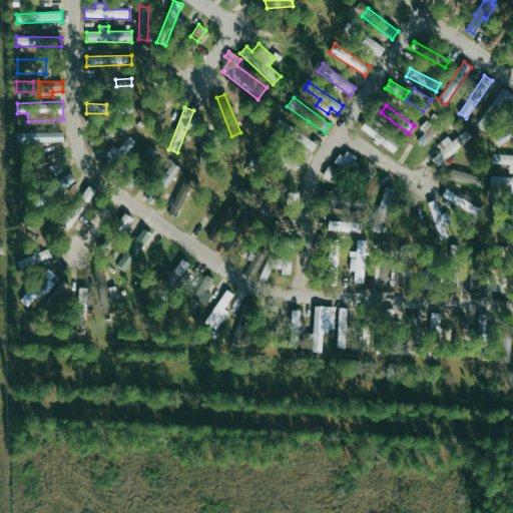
[(274,126),(311,152),(317,144),(279,118),(274,126)]
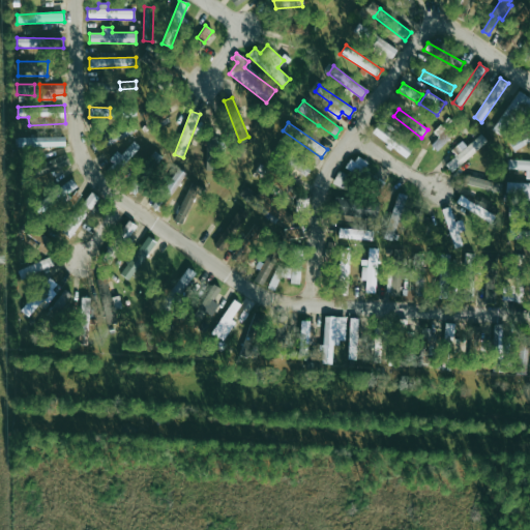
[(406,157),(412,148),(379,122),(372,131),(406,157)]
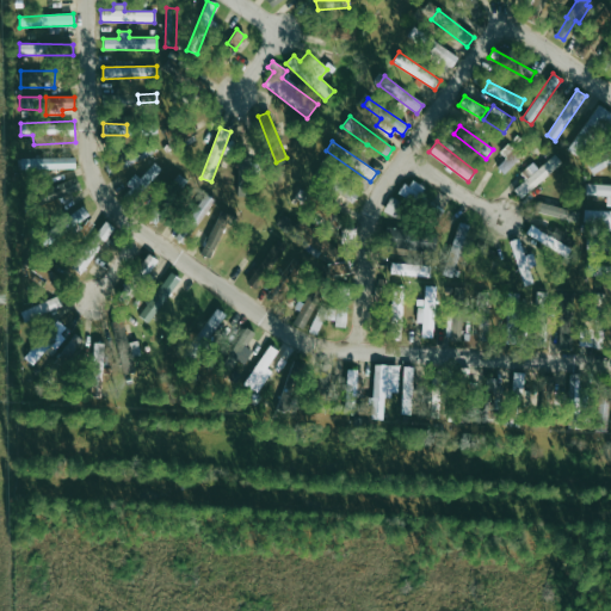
[(503,173),(524,154),(512,141),(501,152),(507,158),(497,167),(503,173)]
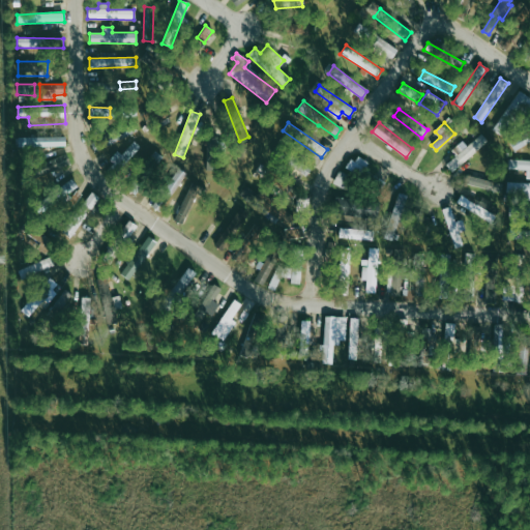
[(529,128),(508,140),(513,151),(529,143),(529,128)]
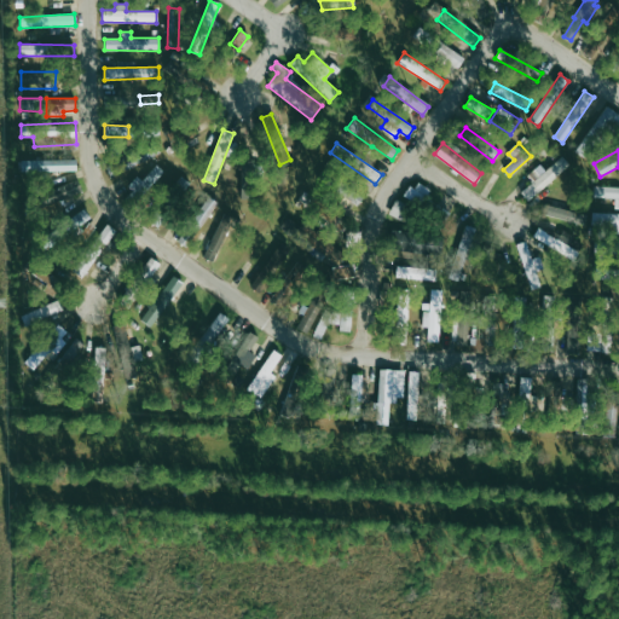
[(568,163),(561,156),(536,179),(520,192),(528,202),(568,163)]
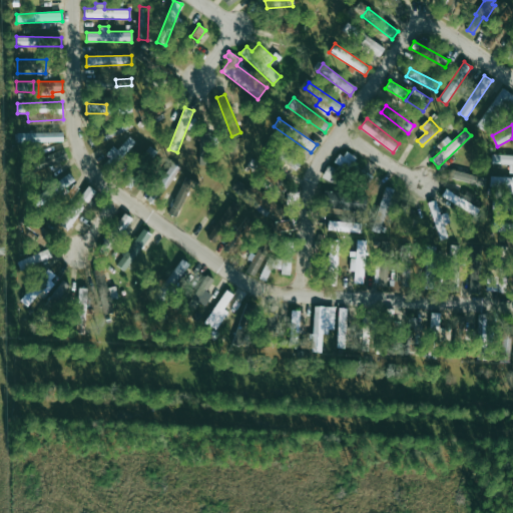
[(16,132),(16,142),(63,141),(62,131),(16,132)]
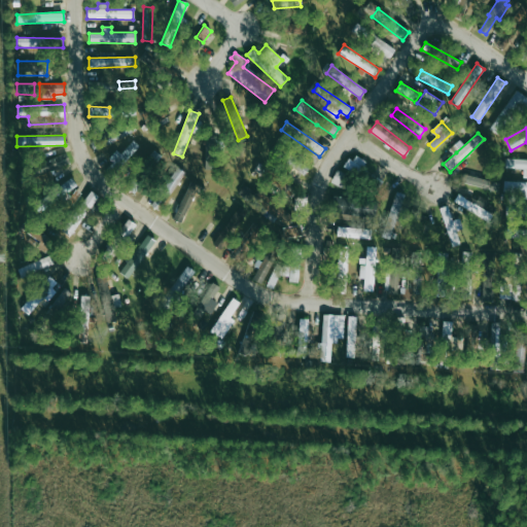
[(139,146),(131,138),(110,161),(112,163),(105,170),(112,176),(139,146)]
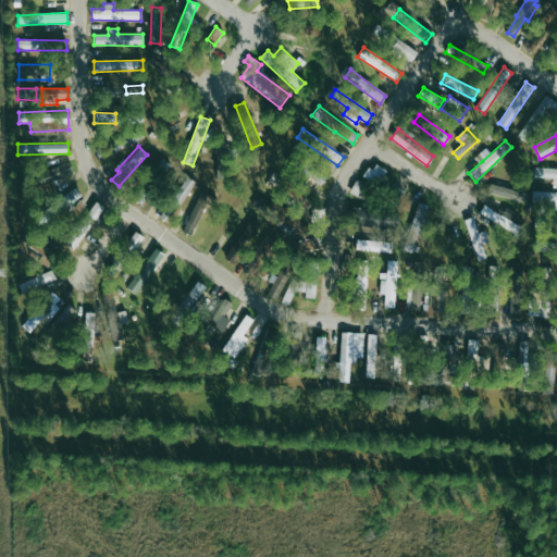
[(293,164),(320,184),(326,174),(299,155),(293,164)]
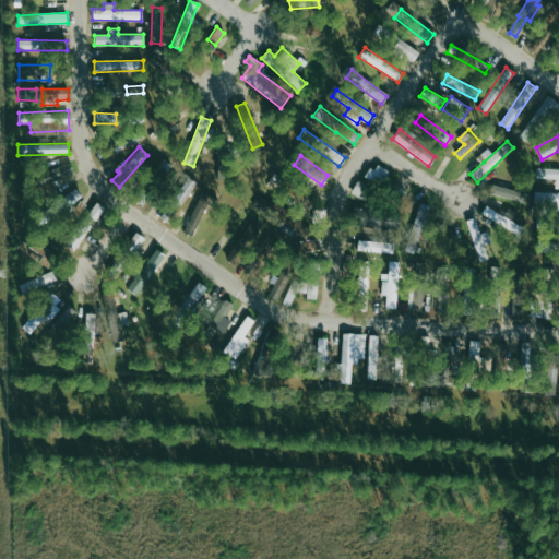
[(52,180),(73,173),(69,162),(49,169),(52,180)]
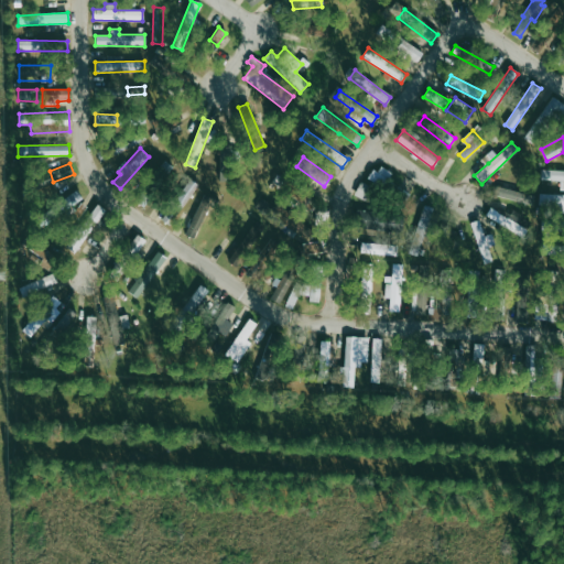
[(369,180),(381,187),(391,173),(378,164),(369,180)]
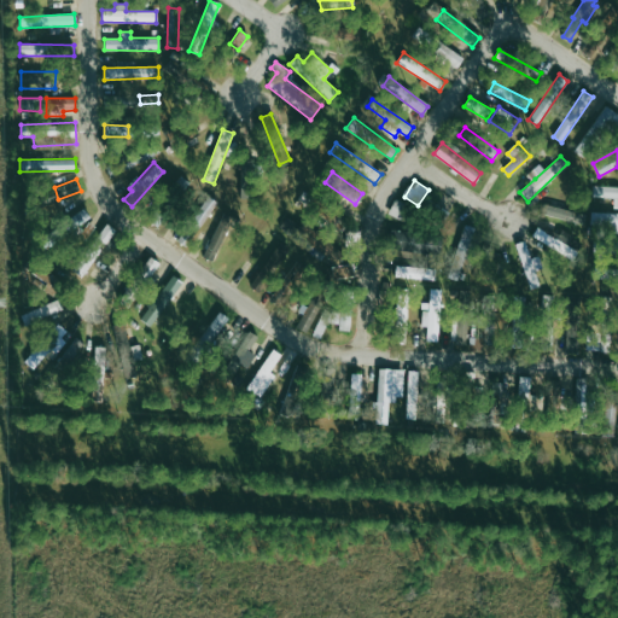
[(617,208),(617,186),(593,186),(593,197),(613,198),(612,208),(617,208)]
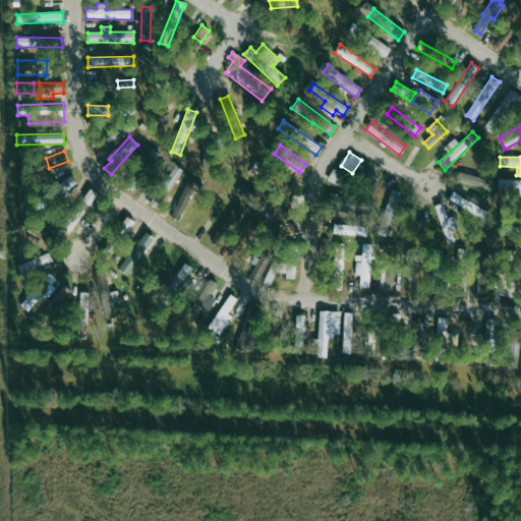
[(167,192),(183,170),(175,165),(159,187),(167,192)]
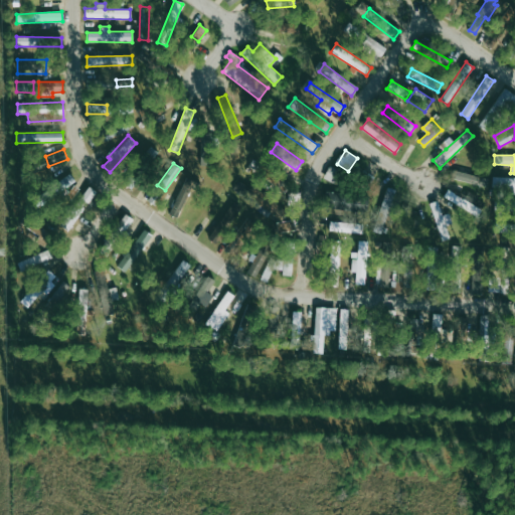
[(323,177),(334,183),(340,172),(329,166),(323,177)]
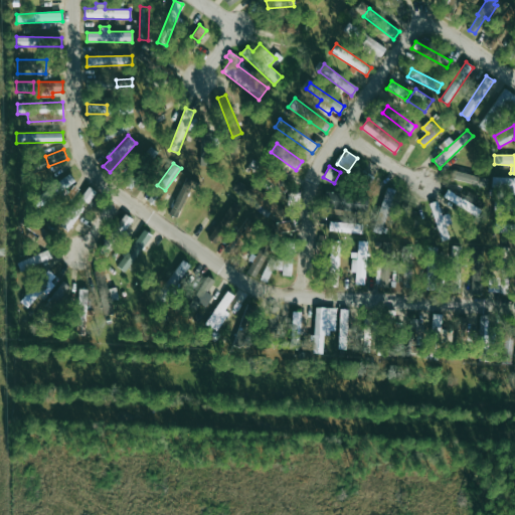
[(370,183),(373,176),(359,168),(356,175),(370,183)]
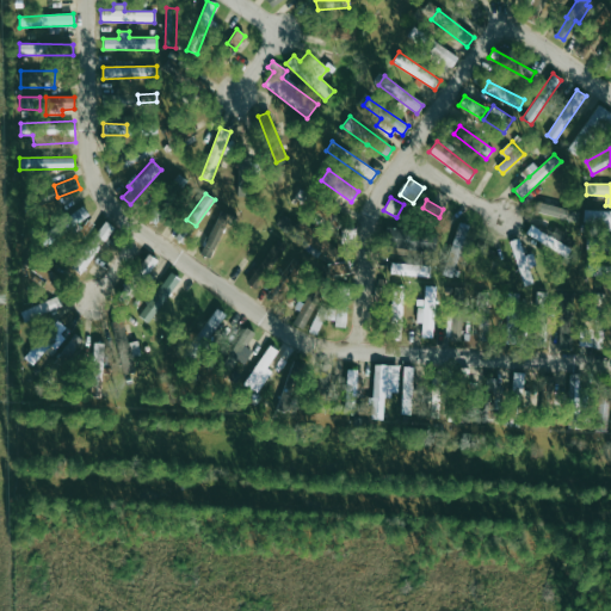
[(569,220),(572,211),(538,201),(536,210),(569,220)]
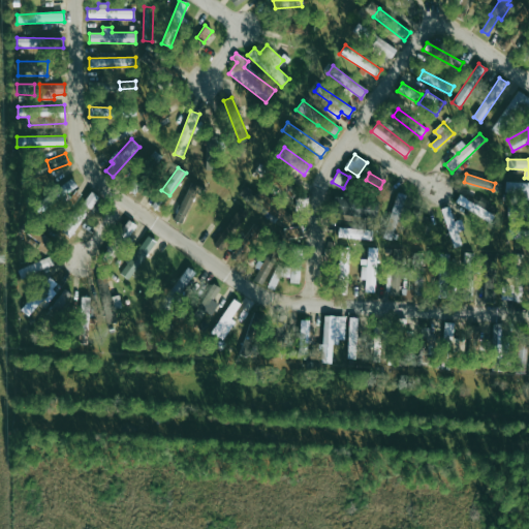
[(142,182),(133,177),(125,188),(134,194),(142,182)]
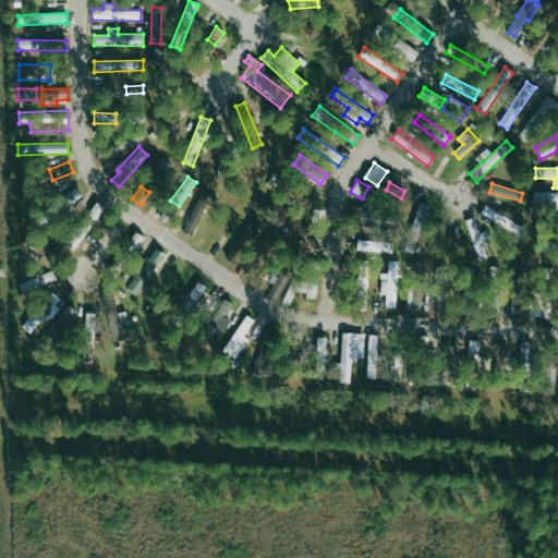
[(81,197),(76,189),(44,208),(48,217),(81,197)]
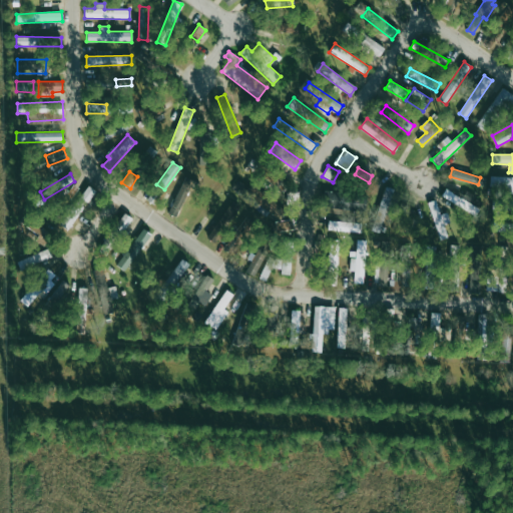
[(192,182),(183,178),(167,213),(176,217),(192,182)]
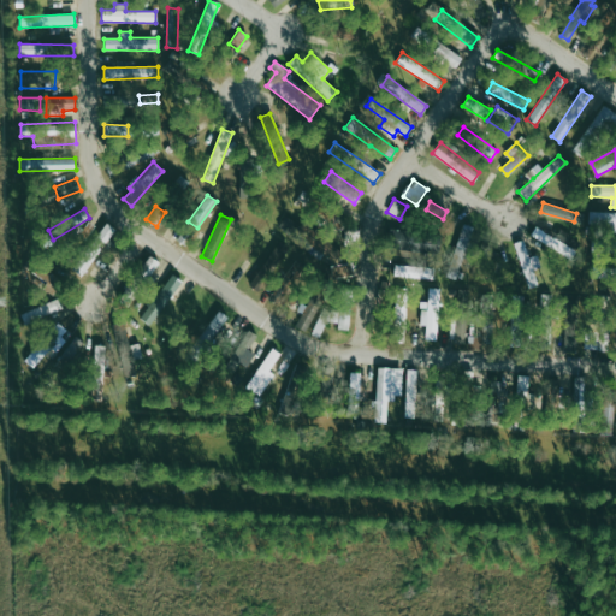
[(73,271),(83,277),(113,227),(102,221),(73,271)]
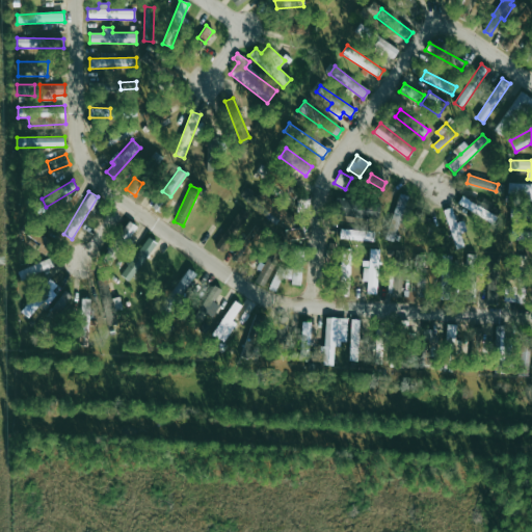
[(407,196),(399,193),(384,239),(393,241),(407,196)]
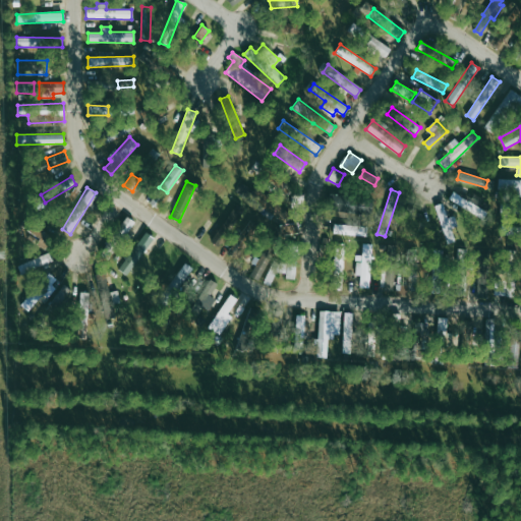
[(329,212),(371,214),(371,196),(330,194),(329,212)]
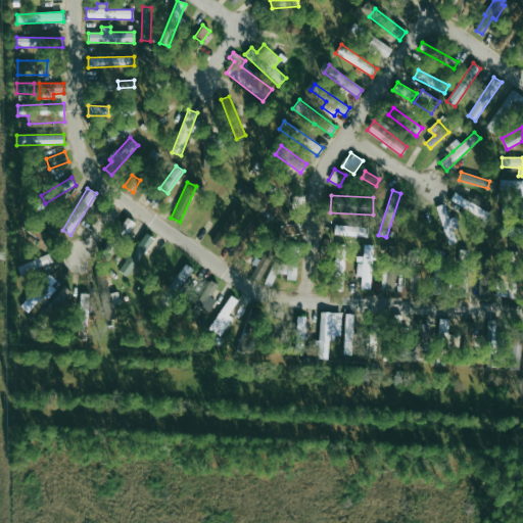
[(436,206),(448,244),(457,242),(453,229),(459,227),(456,217),(448,219),(444,203),(436,206)]
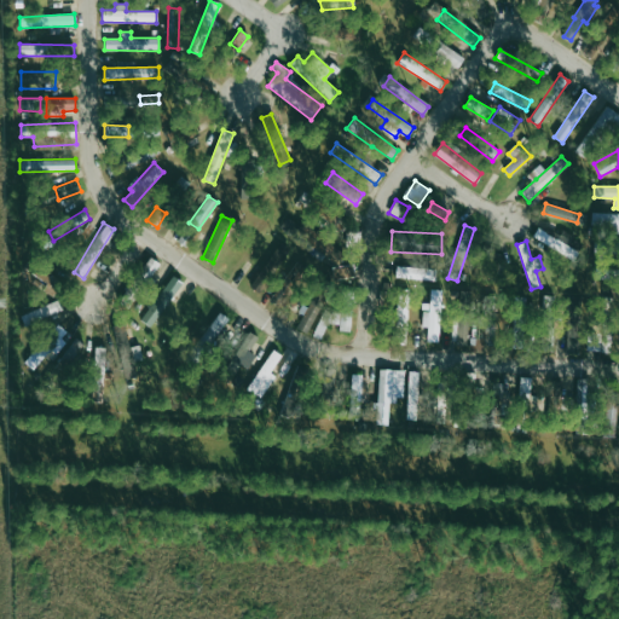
[(288,249),(278,243),(250,287),(259,293),(288,249)]
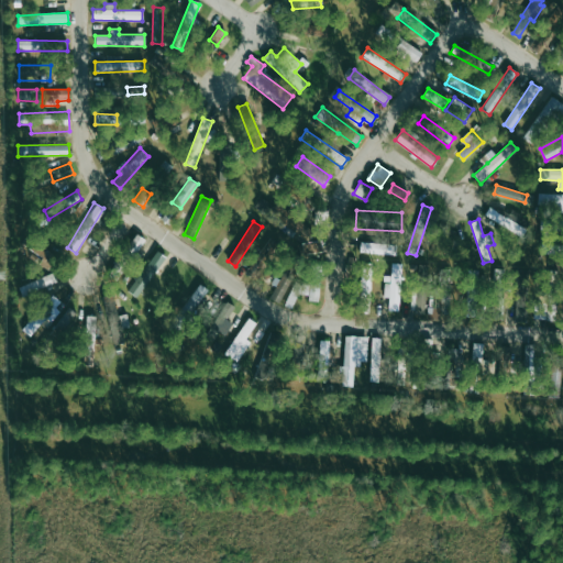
[(144,240),(136,234),(127,249),(134,254),(144,240)]
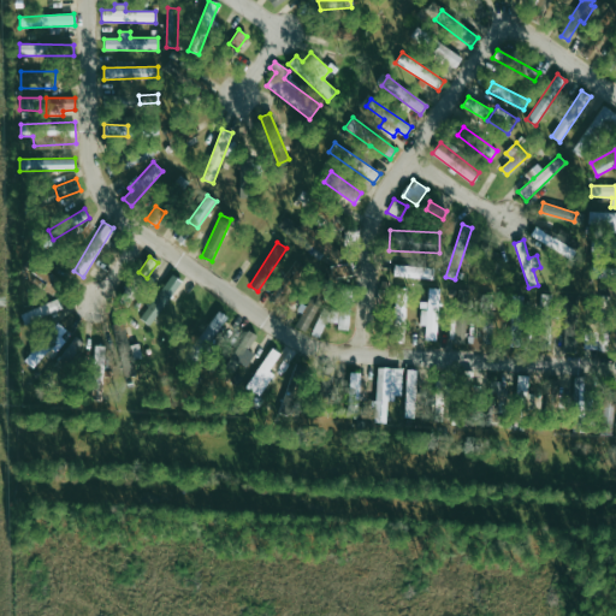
[(394,264),(394,277),(421,277),(421,264),(394,264)]
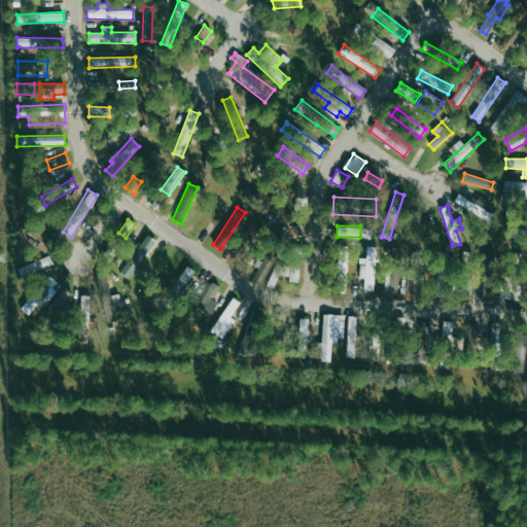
[(118,272),(128,279),(155,241),(146,234),(118,272)]
